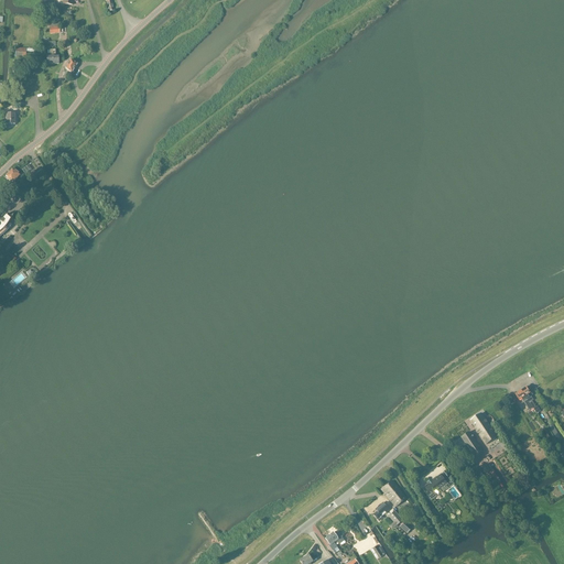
[(25,57),(26,49),(15,49),(15,57),(25,57)]
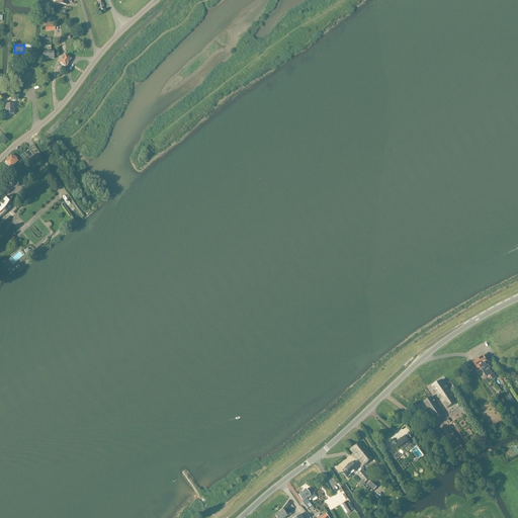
[(66,68),(71,59),(65,56),(60,64),(66,68)]
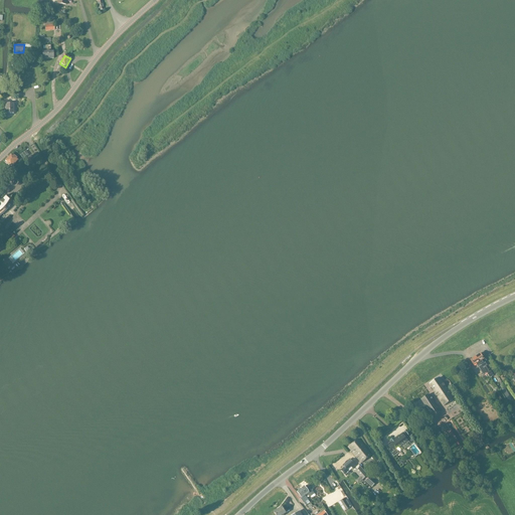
[(14,114),(14,105),(6,104),(6,114),(14,114)]
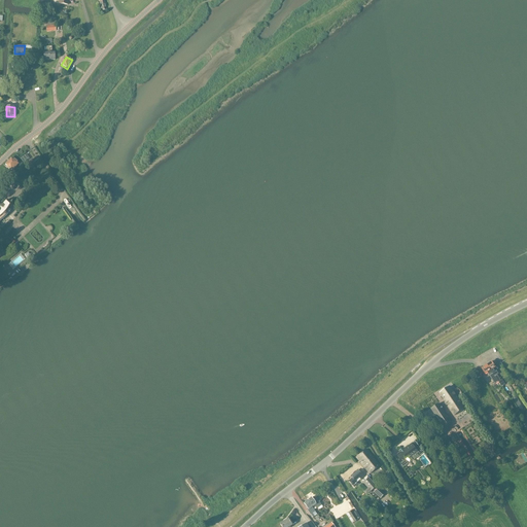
[(10,169),(11,170),(12,171),(19,165),(16,163),(16,162),(13,160),(13,161),(11,159),(8,162),(5,165),(7,167),(6,168),(9,170),(10,169)]
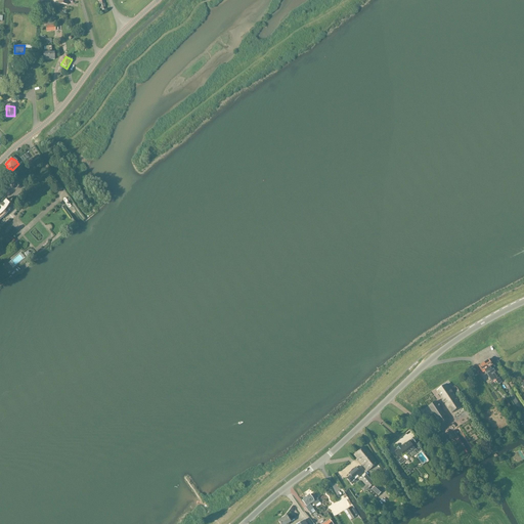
[(15,177),(14,177),(14,182),(16,182),(17,182),(18,183),(19,183),(20,185),(20,186),(20,187),(26,187),(26,186),(26,184),(25,183),(25,182),(24,180),(22,179),(20,178),(18,177),(16,177),(15,177)]
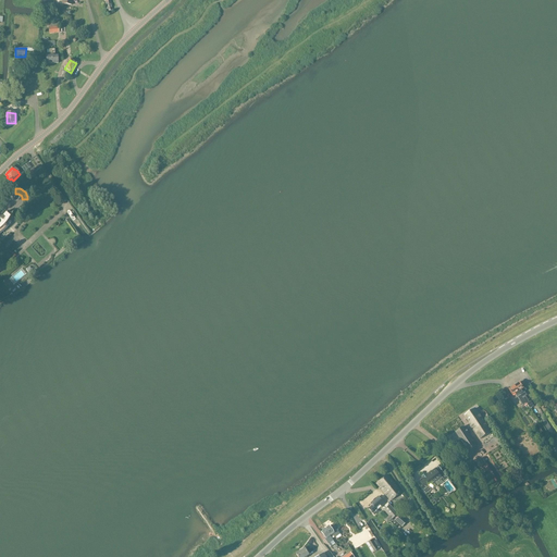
[(0,233),(2,232),(3,230),(4,229),(7,227),(7,226),(5,225),(5,224),(7,223),(8,222),(9,220),(10,219),(11,217),(12,215),(13,213),(13,212),(12,213),(9,213),(7,212),(0,219),(0,233)]
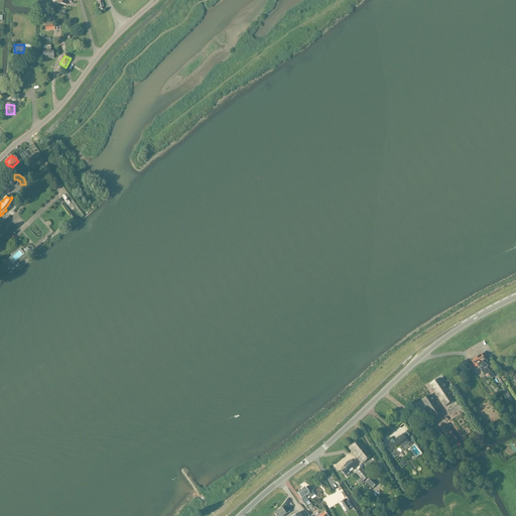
[(477,358),(482,365),(484,364),(483,361),(485,360),(482,354),(477,358)]
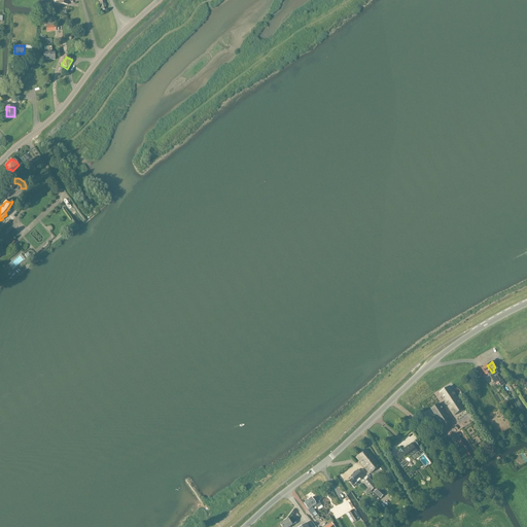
[(495,384),(498,382),(494,376),(492,373),(487,365),(482,369),(485,374),(488,373),(489,375),(495,384)]
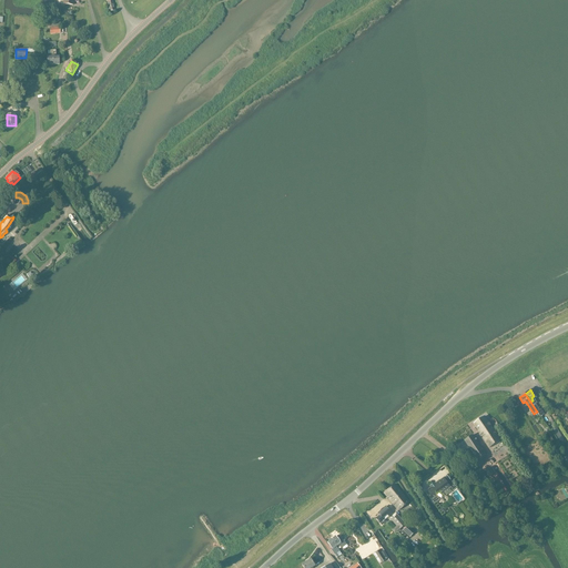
[(474,424),(479,432),(489,448),(501,440),(485,416),(474,424)]
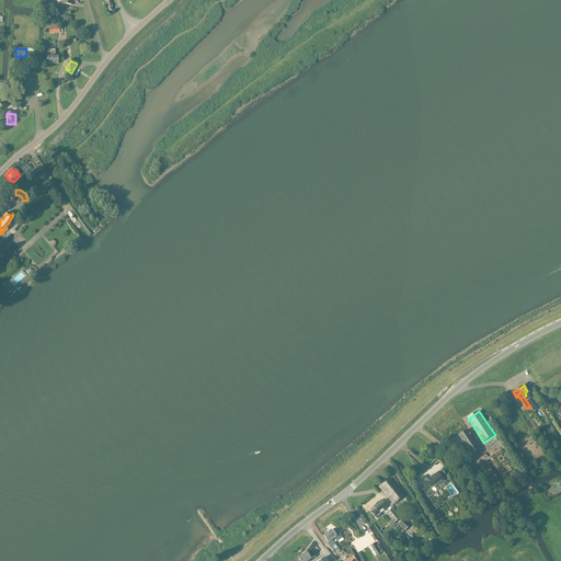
[(550,436),(545,426),(539,430),(545,439),(550,436)]
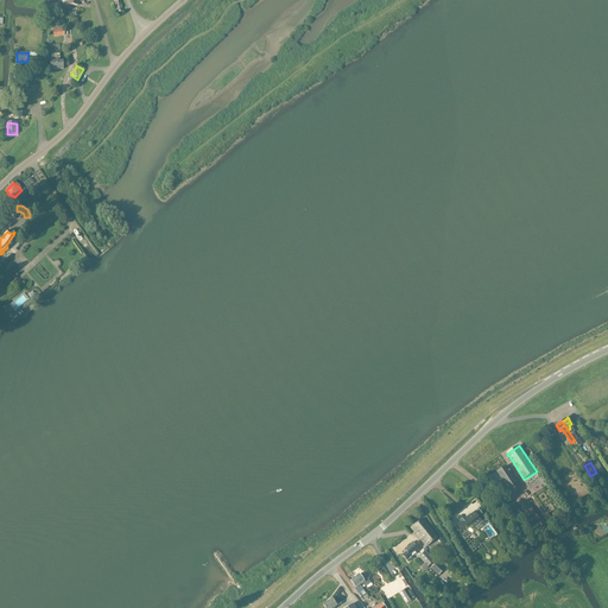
[(511,492),(513,491),(520,486),(507,466),(498,472),(511,492)]
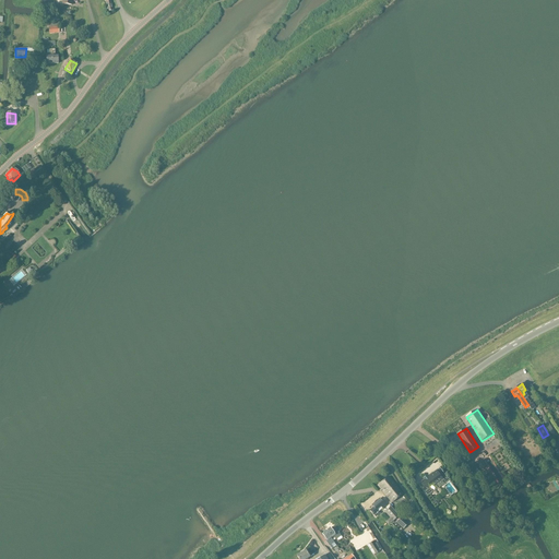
[(425,483),(423,484),(427,490),(424,491),(424,492),(426,497),(427,497),(433,491),(432,490),(430,488),(437,484),(438,486),(440,487),(443,485),(450,480),(443,473),(440,467),(437,471),(430,475),(429,474),(426,477),(424,478),(425,479),(426,482),(425,483)]
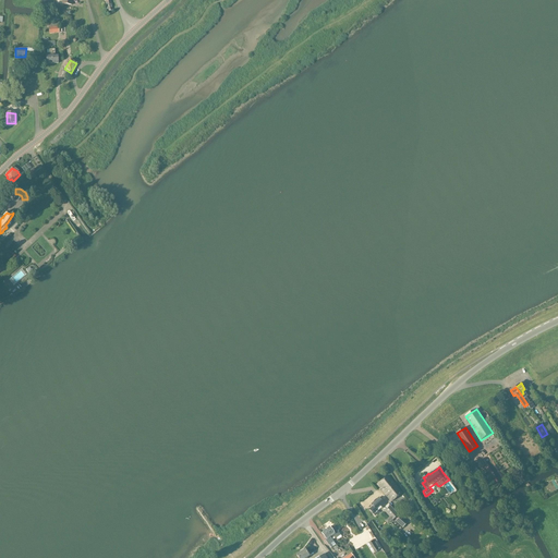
[(391,501),(402,493),(388,475),(376,485),(391,501)]
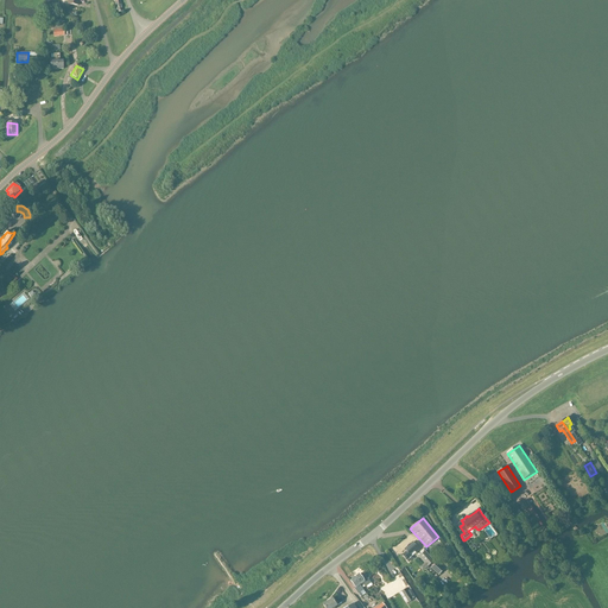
[(416,552),(419,550),(413,543),(405,549),(407,551),(403,555),(409,562),(412,558),(410,555),(415,550),(416,552)]
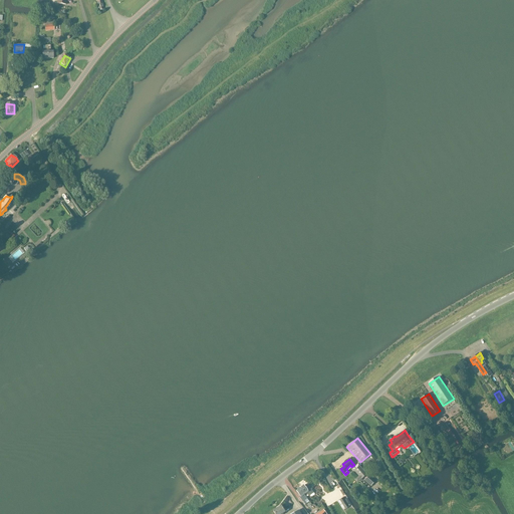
[(359,466),(354,470),(359,476),(354,480),(357,482),(361,479),(366,474),(359,466)]
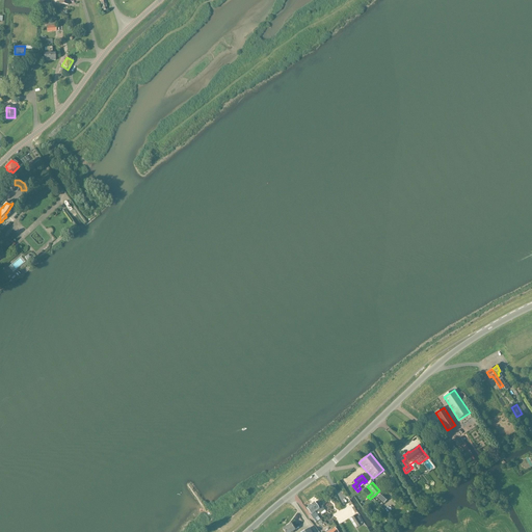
[(381,491),(377,497),(374,500),(381,506),(384,503),(389,498),(381,491)]
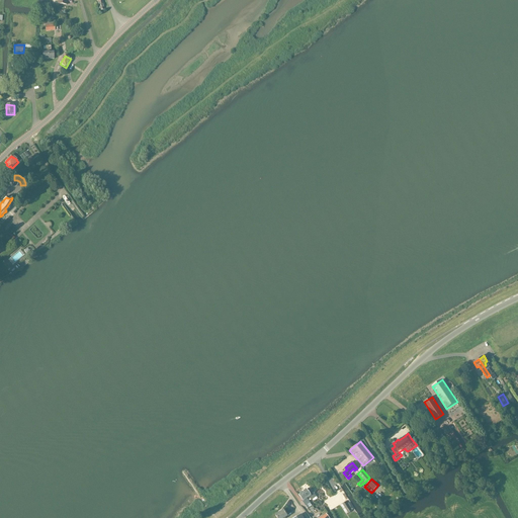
[(301,492),(307,499),(309,497),(311,500),(316,497),(310,488),(307,491),(306,489),(301,492)]
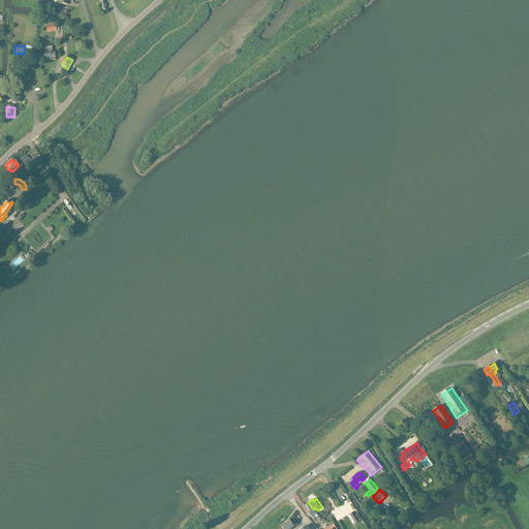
[(316,514),(313,509),(308,502),(305,505),(309,511),(308,511),(311,517),(316,514)]
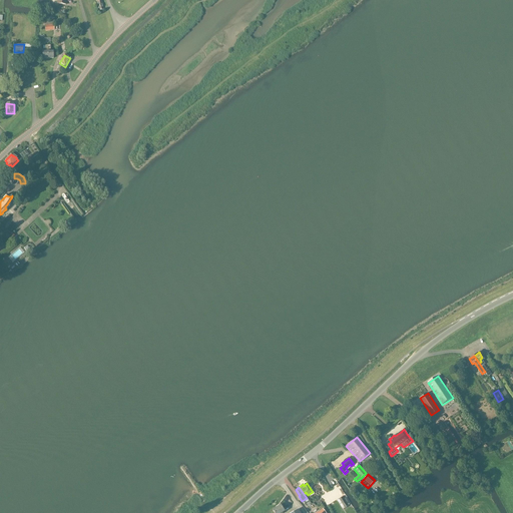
[(350,505),(349,503),(344,496),(339,499),(345,508),(350,505)]
